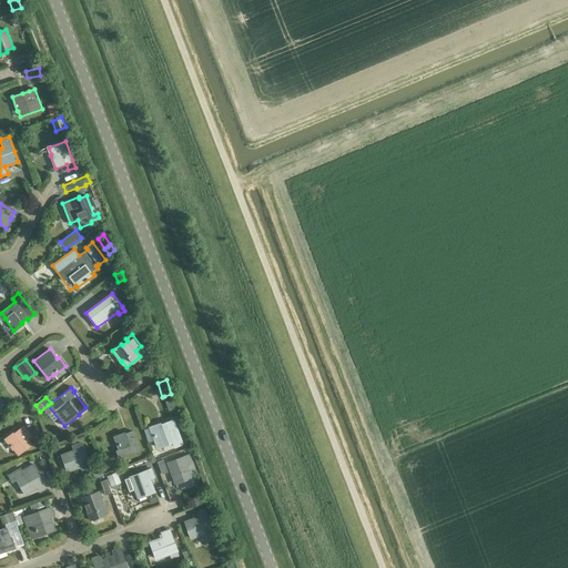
[(48,406),(42,411),(46,415),(51,411),(48,406)]
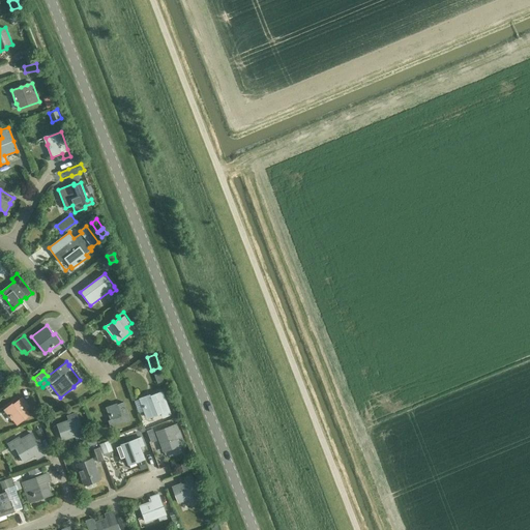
[(148,417),(162,412),(163,417),(170,414),(164,399),(159,400),(157,394),(151,396),(150,394),(140,399),(145,412),(146,411),(148,417)]
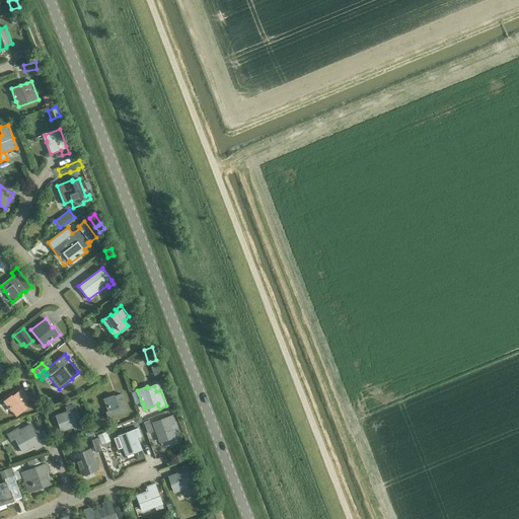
[(21,389),(13,396),(12,394),(3,401),(12,412),(12,411),(16,416),(29,406),(25,401),(28,398),(21,389)]
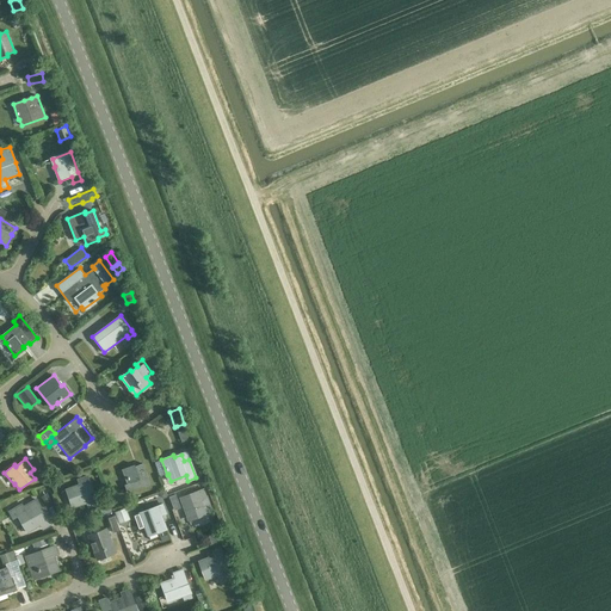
[(127,492),(131,489),(149,483),(142,464),(135,467),(134,464),(123,469),(128,483),(124,485),(127,492)]
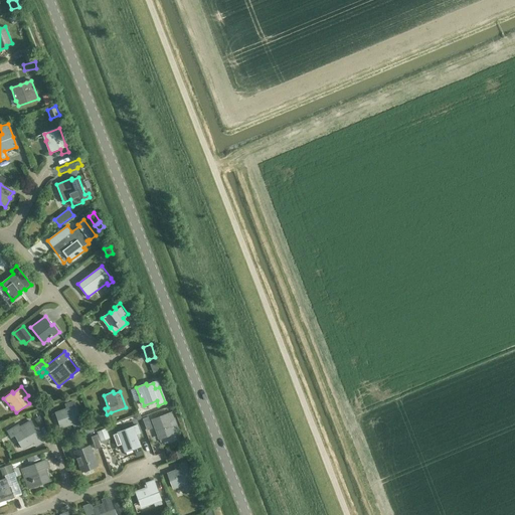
[(61,426),(73,422),(74,426),(81,424),(74,405),(55,412),(61,426)]
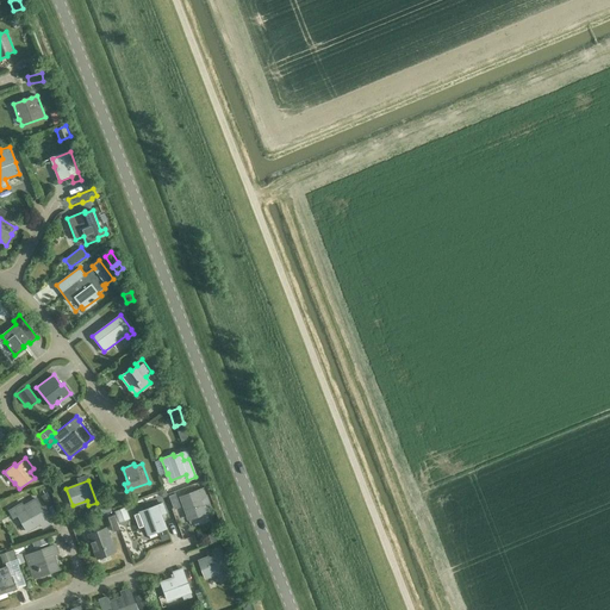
[(201,498),(206,497),(203,489),(180,497),(188,520),(206,514),(201,498)]
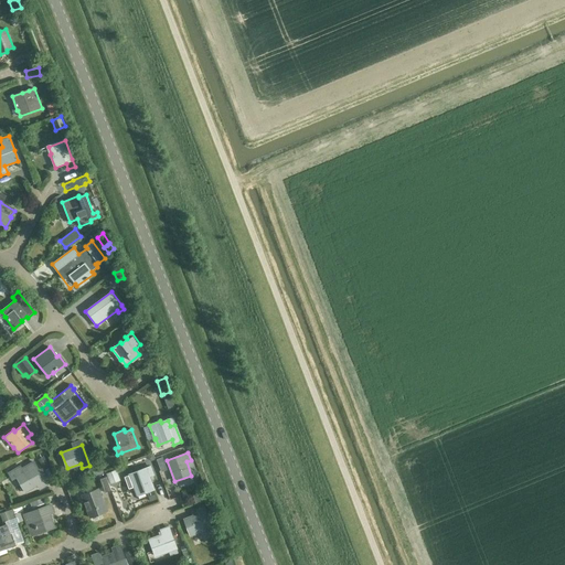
[(38,459),(43,468),(49,465),(44,456),(38,459)]
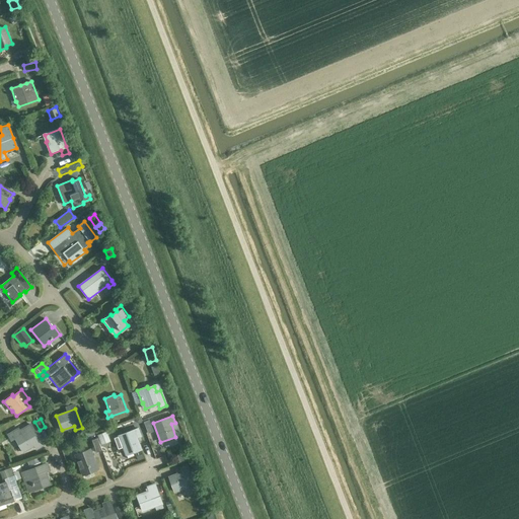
[(149,420),(144,423),(148,434),(153,432),(149,420)]
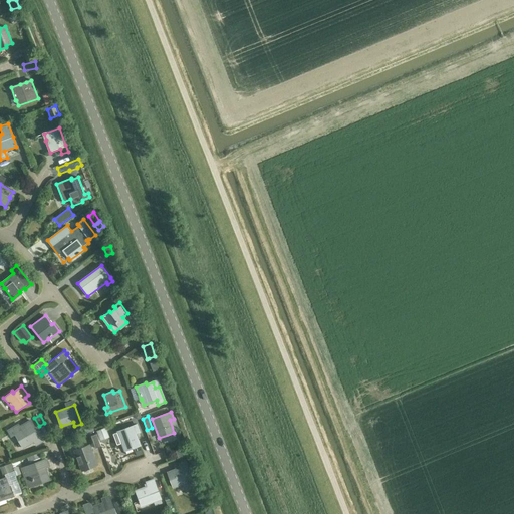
[(34,441),(36,445),(42,441),(30,421),(19,427),(18,425),(12,428),(23,447),(34,441)]
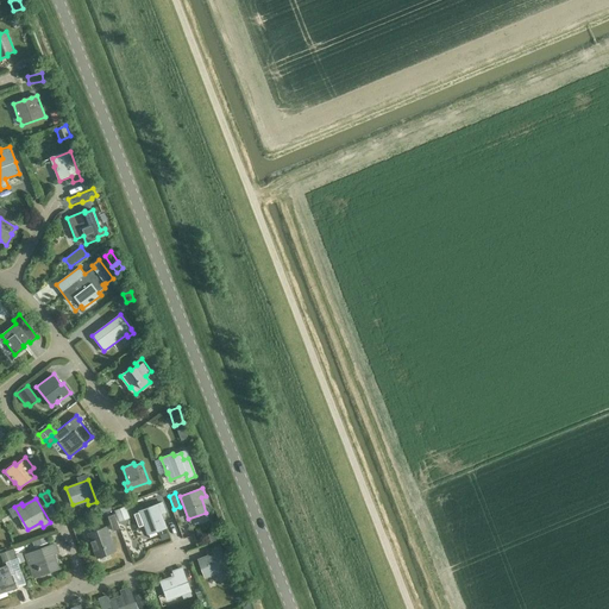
[(108,500),(96,504),(100,514),(112,509),(108,500)]
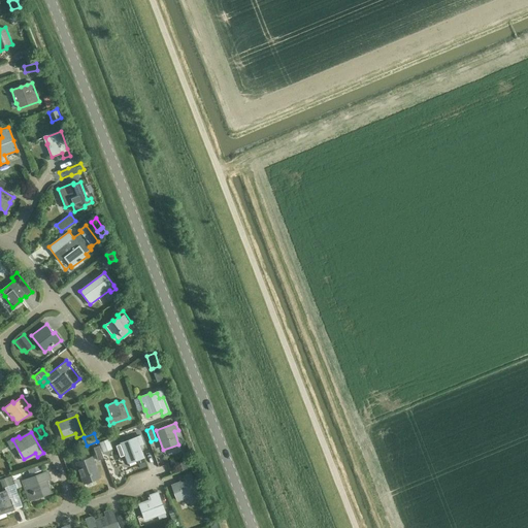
[(121,457),(125,455),(128,462),(143,457),(139,444),(143,442),(140,435),(116,444),(121,457)]
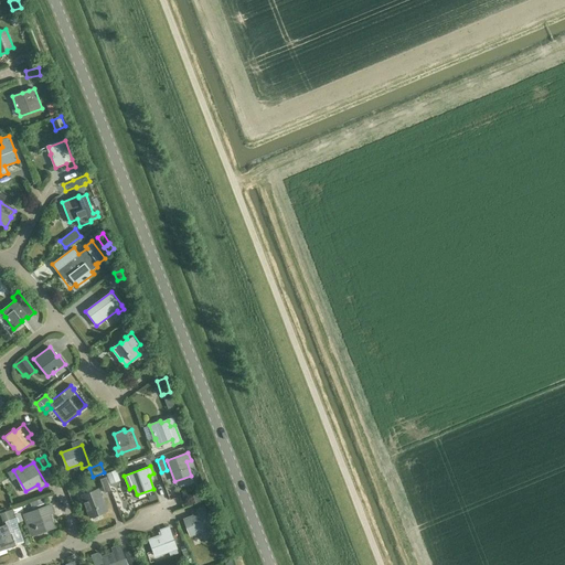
[(120,480),(116,469),(106,473),(109,484),(120,480)]
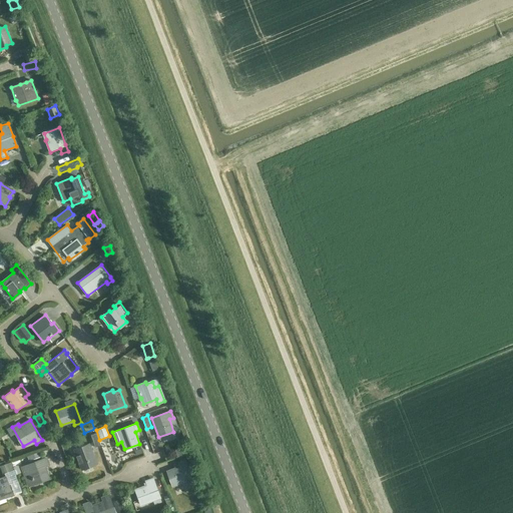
[(90,435),(95,447),(101,445),(96,433),(90,435)]
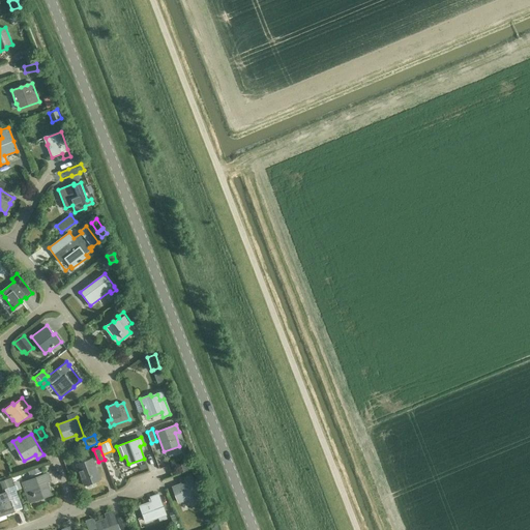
[(76,464),(84,486),(100,479),(92,458),(76,464)]
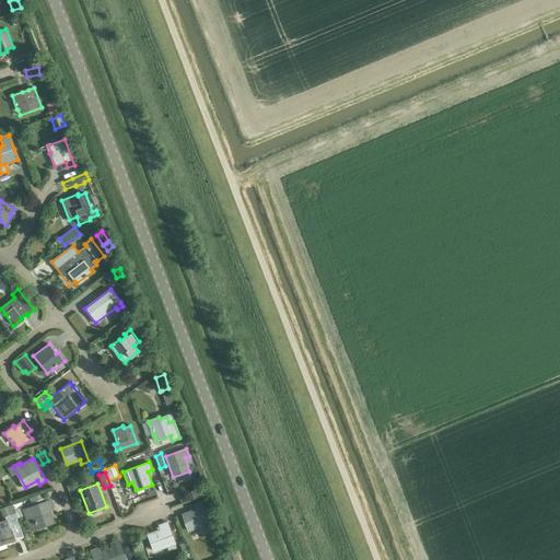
[(201,488),(191,491),(194,499),(205,496),(207,494),(205,487),(201,488)]
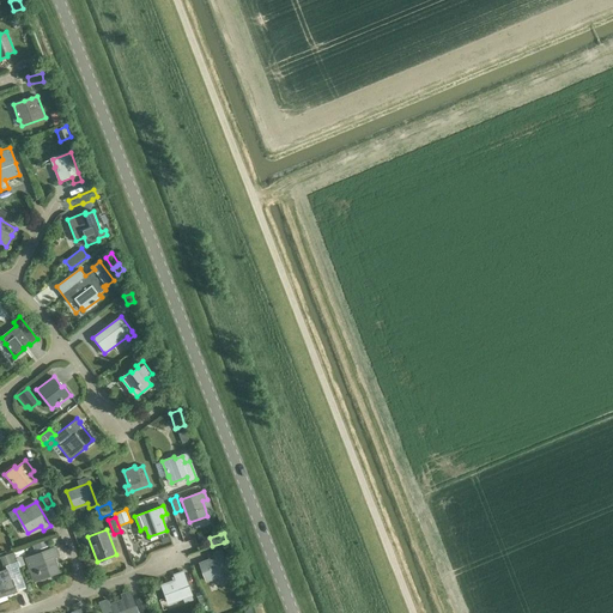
[(48,540),(32,545),(35,551),(50,546),(48,540)]
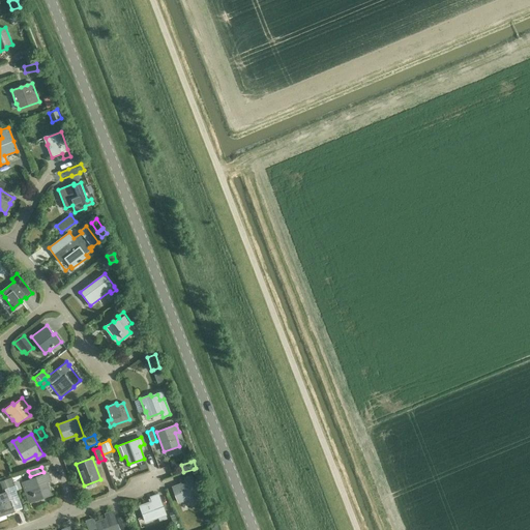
[(28,502),(35,500),(51,494),(46,482),(50,480),(48,474),(22,483),(28,502)]
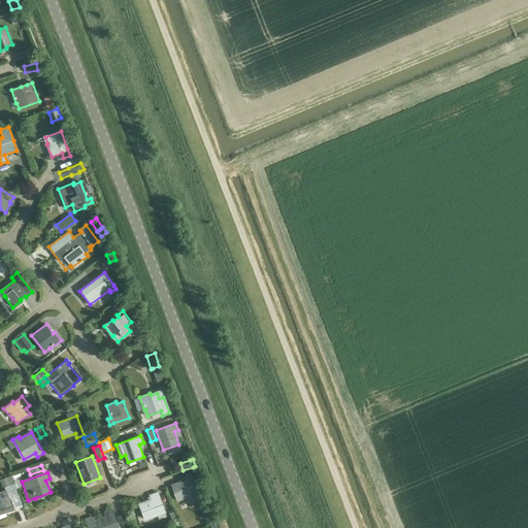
[(199,500),(197,493),(190,473),(185,475),(186,480),(172,484),(177,499),(188,496),(190,503),(199,500)]
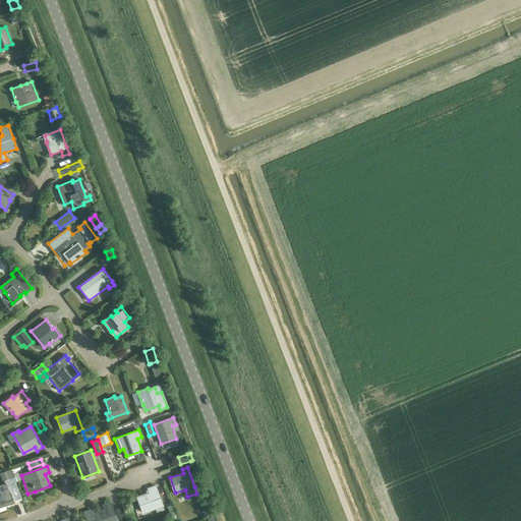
[(11,469),(0,473),(3,481),(14,477),(11,469)]
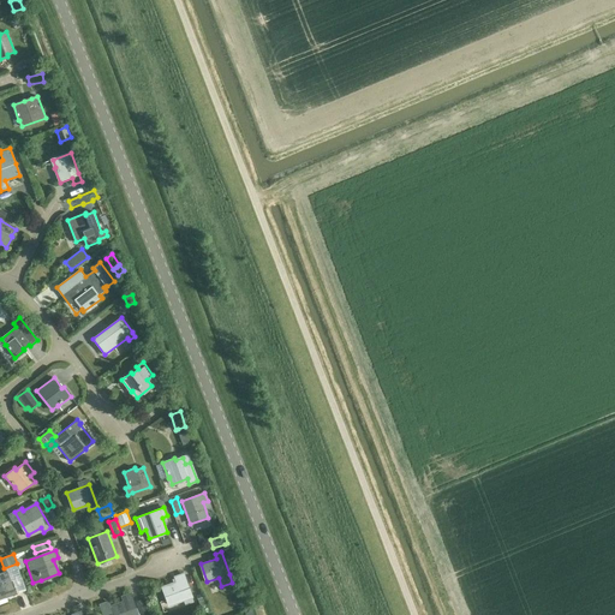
[(7,571),(0,573),(0,598),(6,597),(15,593),(7,571)]
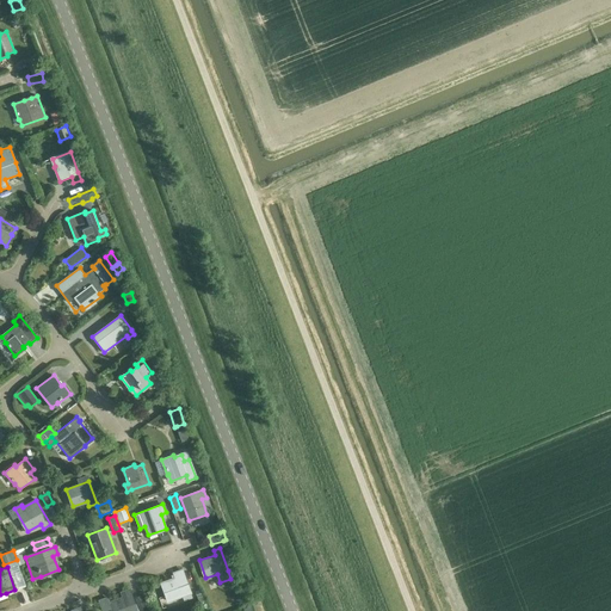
[(172,574),(173,579),(161,582),(167,602),(190,593),(181,571),(172,574)]
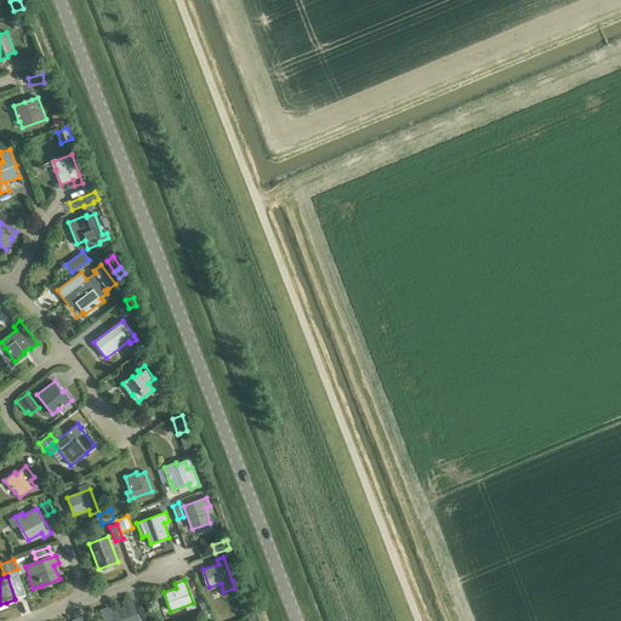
[(138,620),(131,599),(123,602),(125,608),(113,613),(110,605),(100,610),(103,620),(106,620),(113,619),(113,620),(138,620)]
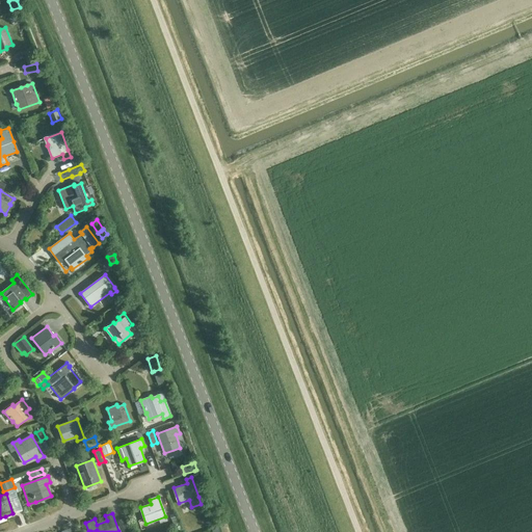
[(175,513),(169,514),(173,525),(178,523),(175,513)]
